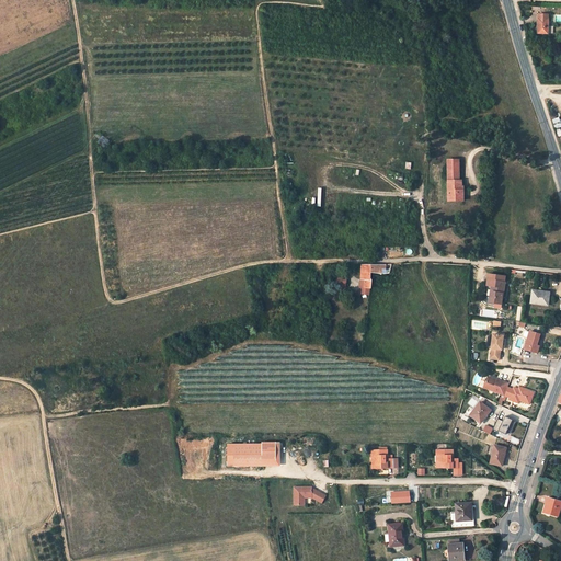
[(549,19),(549,14),(538,14),(538,24),(538,33),(548,33),(548,19),(549,19)]
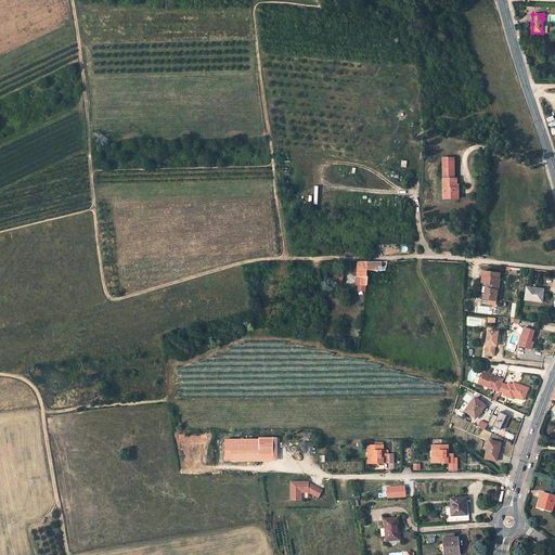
[(454,158),(443,158),(443,198),(459,198),(459,189),(456,189),(456,185),(456,179),(454,179),(454,158)]
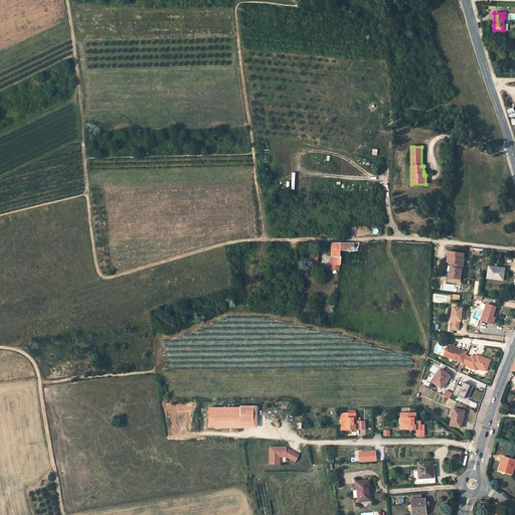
[(330,264),(339,265),(341,265),(341,258),(341,256),(340,256),(340,250),(341,243),(332,243),(331,256),(333,256),(333,259),(331,259),(330,264)]
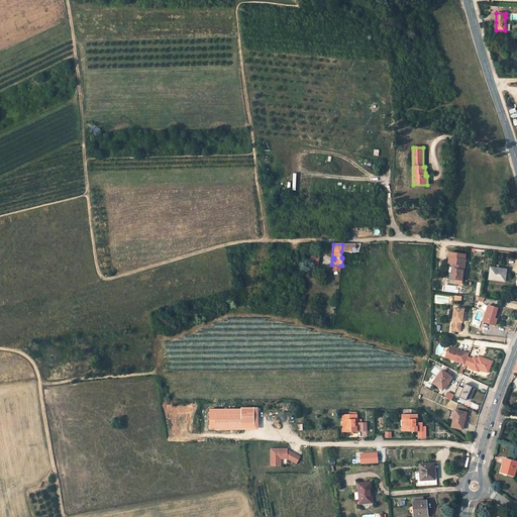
[(351,249),(351,248),(355,248),(355,244),(342,244),(341,251),(349,252),(350,250),(351,249)]
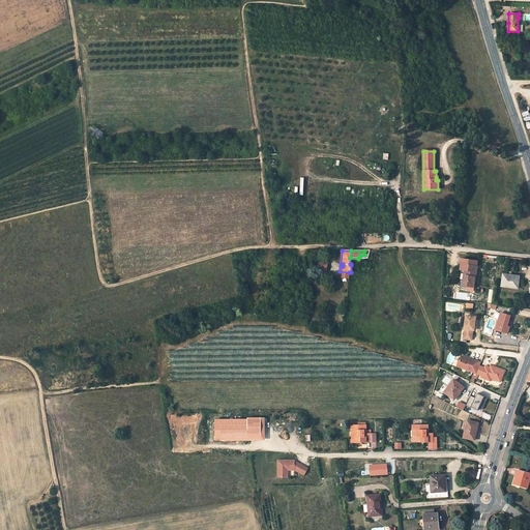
[(461,269),(465,270),(466,263),(473,265),(473,266),(477,267),(477,261),(462,259),(461,269)]
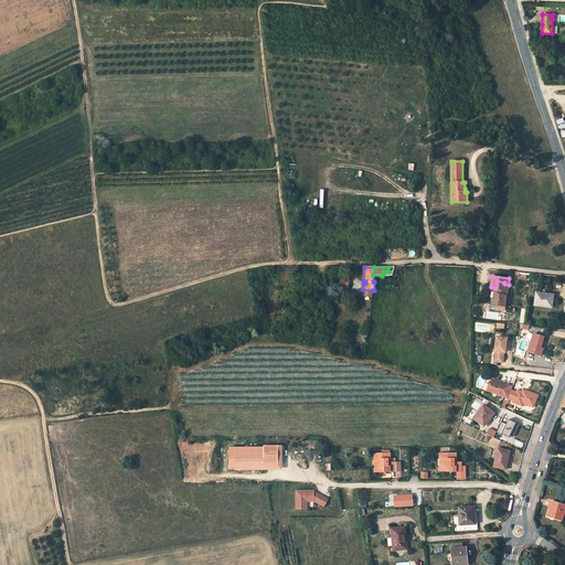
[(348,279),(340,278),(339,286),(347,287),(348,279)]
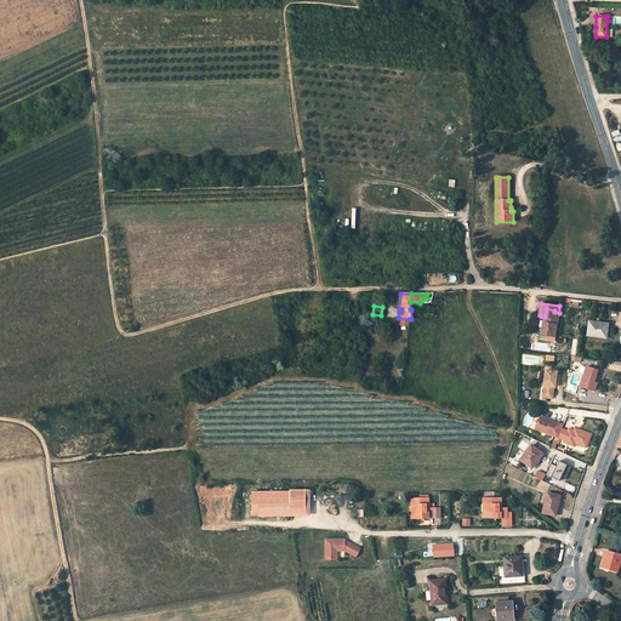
[(545,317),(542,330),(547,330),(547,335),(554,336),(556,331),(557,331),(559,313),(554,312),(554,311),(546,308),(545,317)]
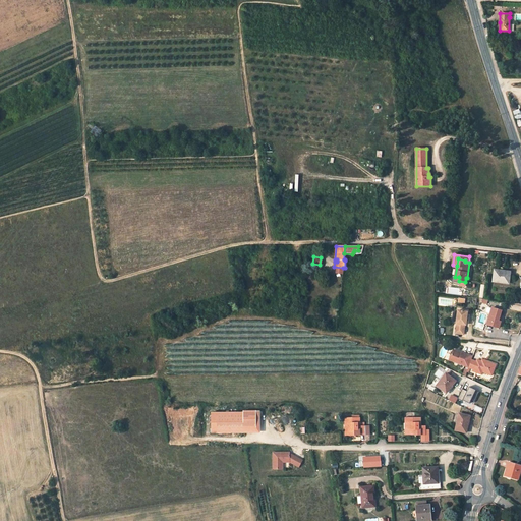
[(510,272),(495,270),(493,281),(509,283),(510,272)]
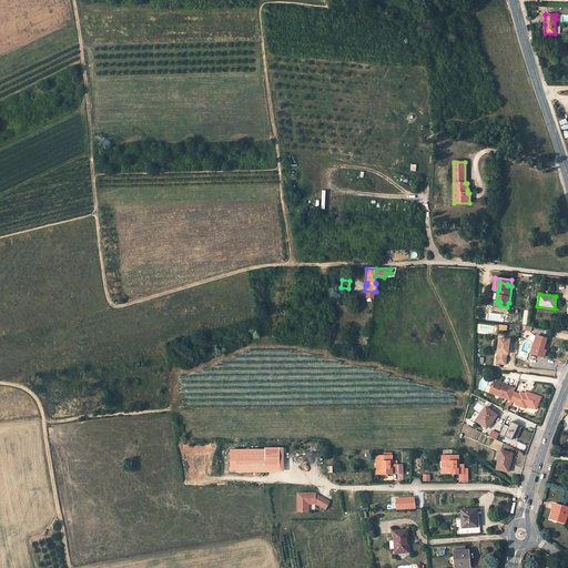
[(544,351),(547,340),(537,336),(537,337),(533,335),(531,336),(530,340),(531,341),(535,342),(531,354),(540,357),(543,350),(544,351)]
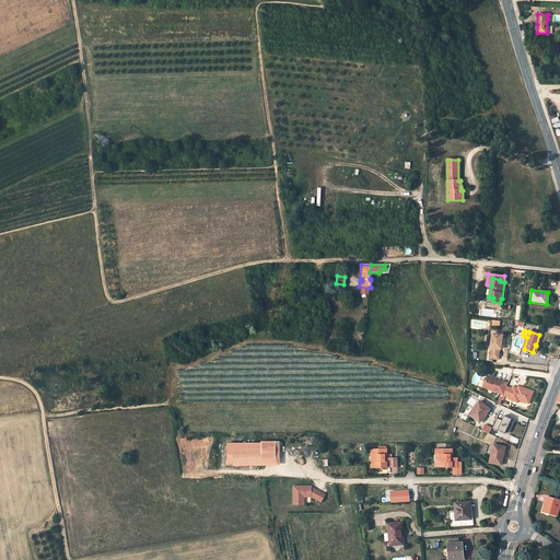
[(492,334),(490,348),(491,348),(490,359),(498,359),(500,349),(501,349),(503,335),(492,334)]
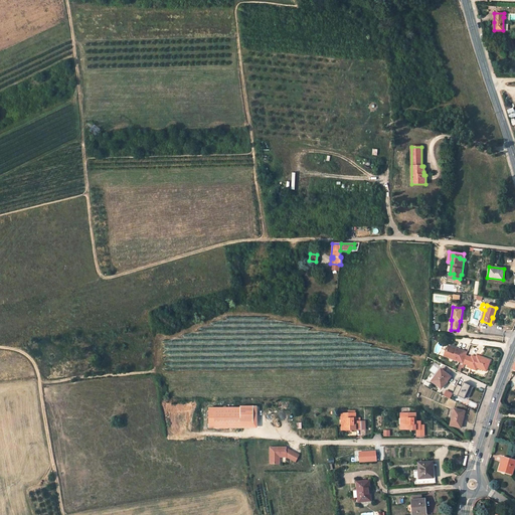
[(456,349),(448,346),(444,356),(463,363),(466,355),(468,352),(457,348),(456,348),(456,349)]
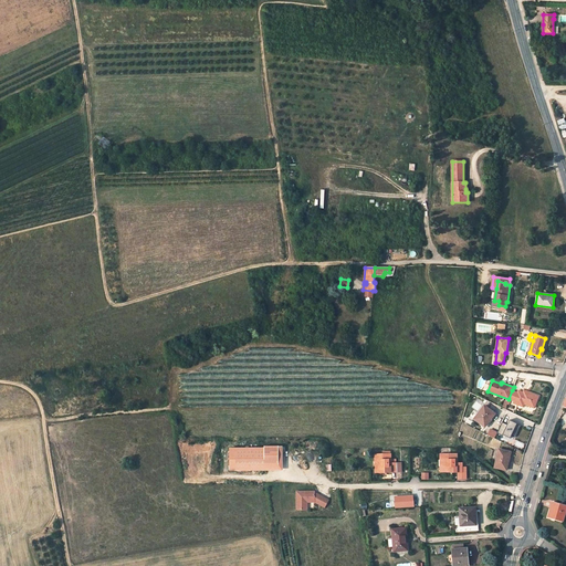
[(507,404),(509,405),(511,399),(514,400),(517,392),(512,390),(509,399),(507,401),(507,404)]
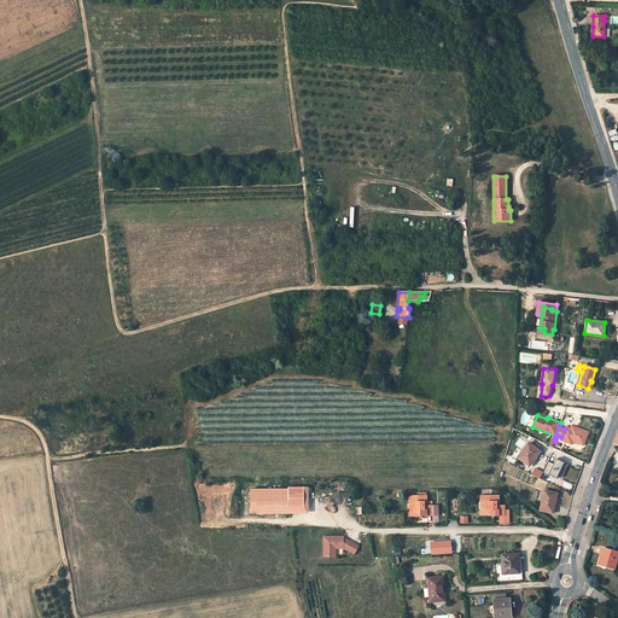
[(583,445),(588,432),(575,427),(575,430),(571,429),(566,426),(565,429),(561,437),(560,439),(565,442),(566,438),(572,441),(583,445)]
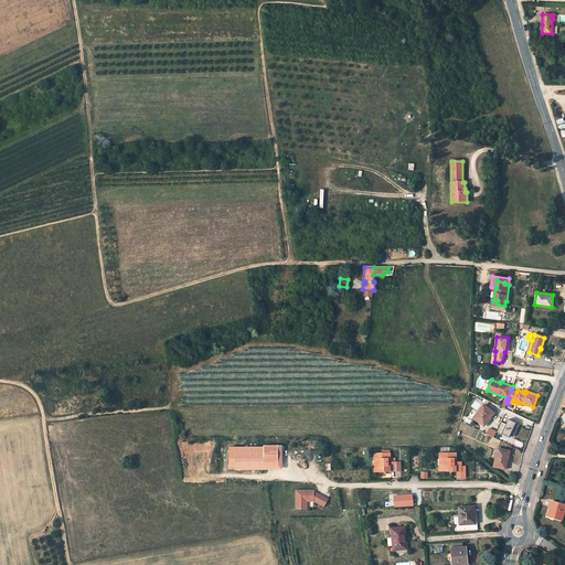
[(483,405),(473,418),(484,426),(490,418),(489,418),(493,413),(483,405)]
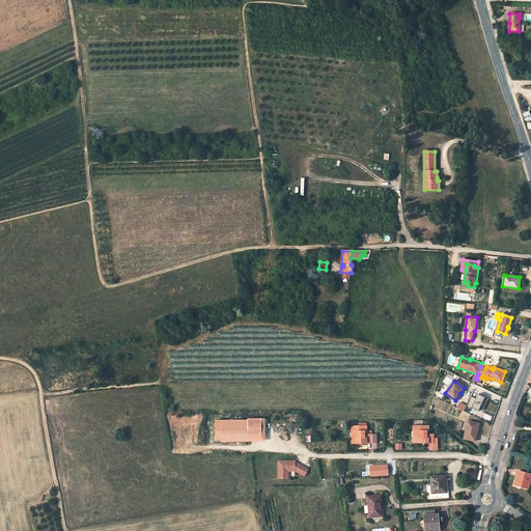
[(476,398),(471,396),(467,407),(471,409),(471,408),(478,411),(479,409),(482,410),(488,398),(478,394),(476,398)]
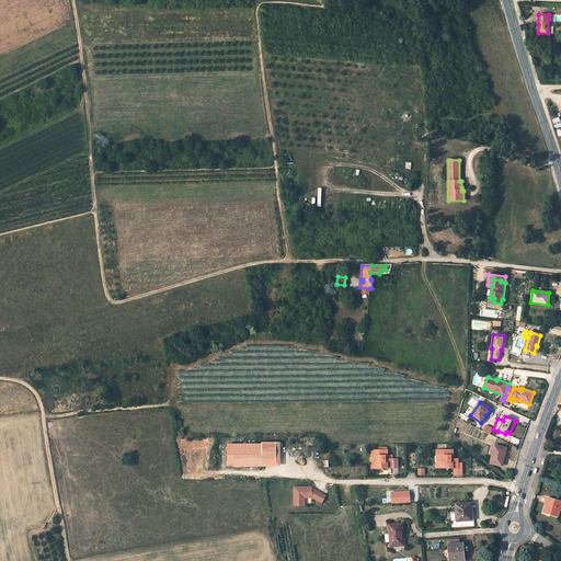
[(483,431),(490,434),(493,428),(487,425),(483,431)]
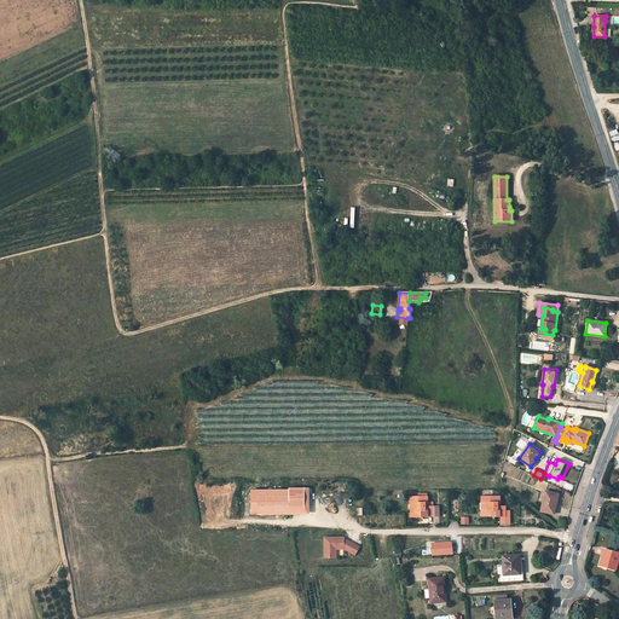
[(305,489),(259,490),(259,516),(290,515),(290,509),(305,509),(305,489)]
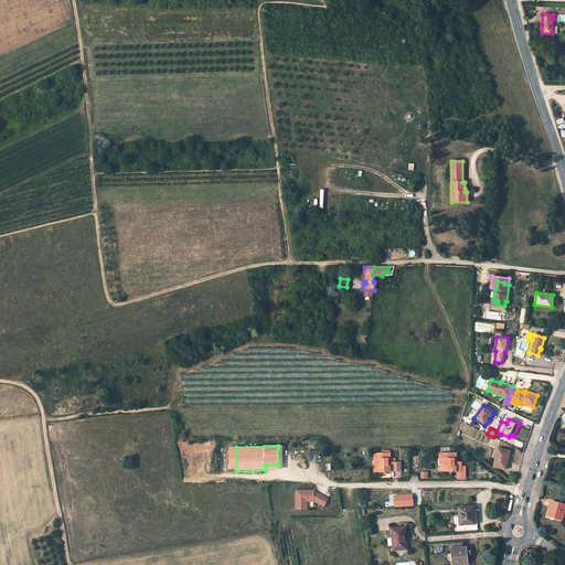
[(510,451),(498,448),(494,466),(505,469),(510,451)]
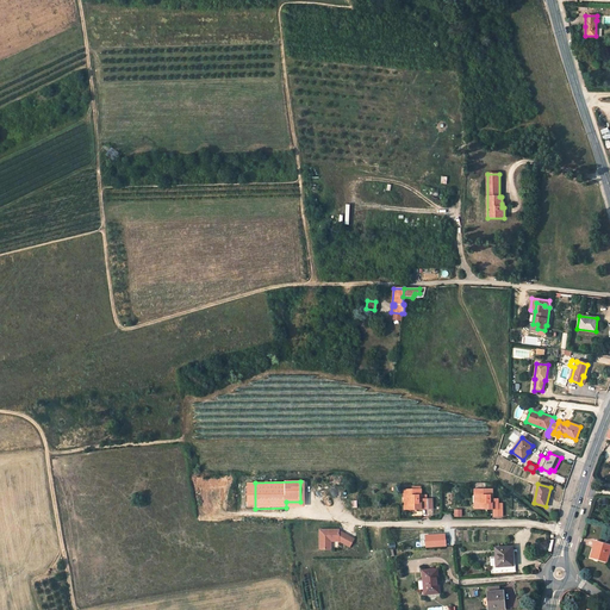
[(493,489),(475,489),(475,495),(478,495),(478,506),(486,506),(486,509),(487,509),(495,509),(498,509),(498,504),(498,499),(493,499),(491,499),(491,495),(493,495),(493,489)]
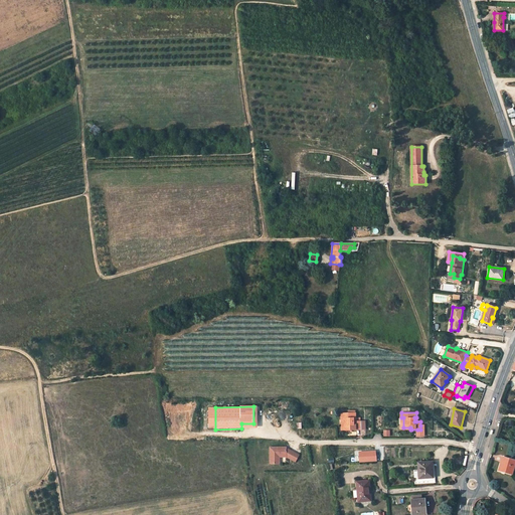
[(355,413),(342,413),(342,418),(344,418),(344,427),(351,427),(351,430),(351,432),(352,432),(352,430),(361,430),(360,421),(359,421),(359,417),(356,417),(355,413)]
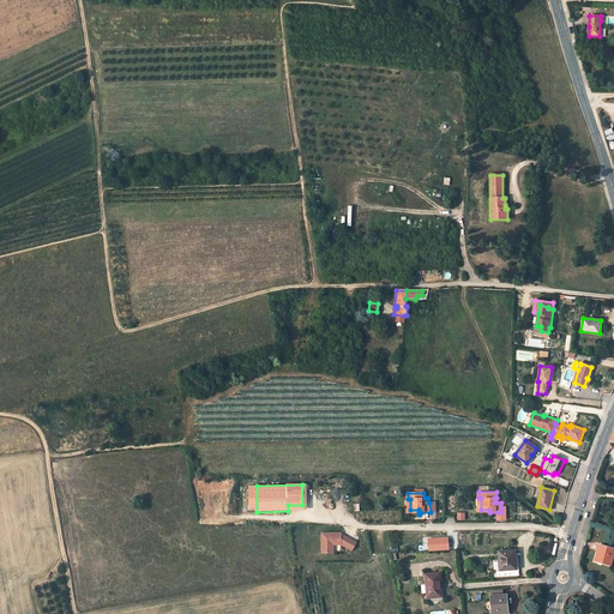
[(479,512),(489,512),(489,510),(481,510),(481,498),(479,498),(479,512)]
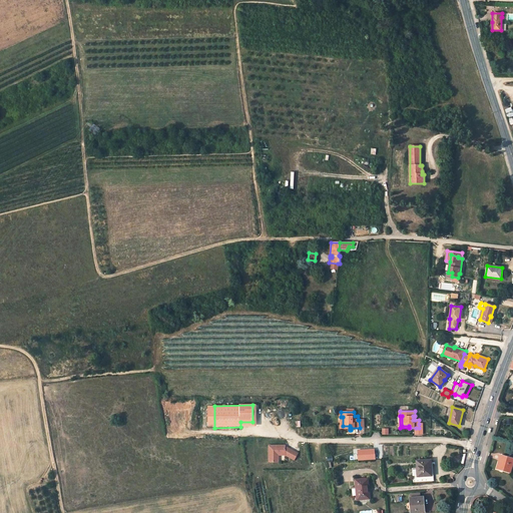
[(341,429),(350,428),(350,426),(343,426),(343,417),(341,417),(341,429)]
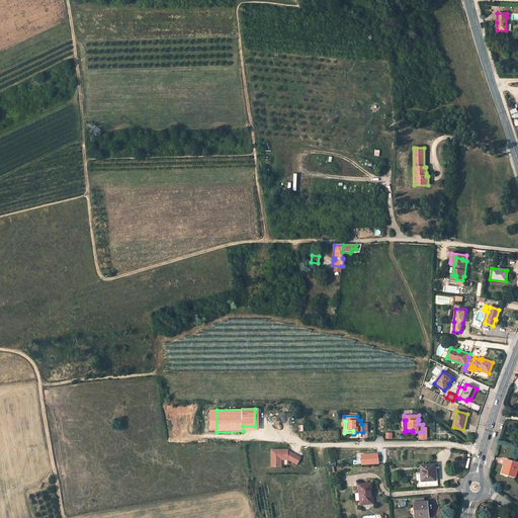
[(272,466),(282,466),(282,459),(282,457),(288,457),(288,459),(297,464),(301,457),(289,451),(289,452),(288,452),(288,450),(272,450),(272,466)]
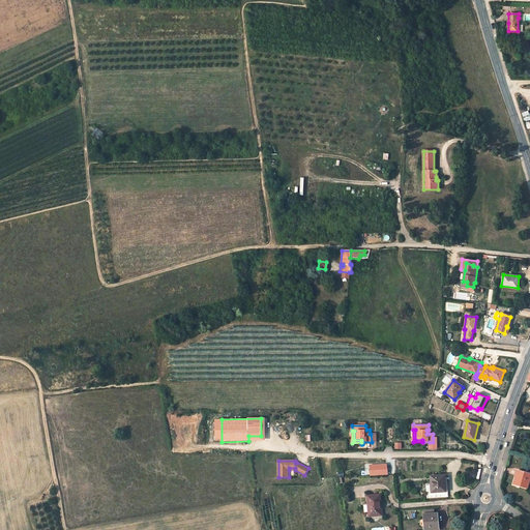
[(528,488),(529,478),(529,473),(518,470),(513,483),(528,488)]
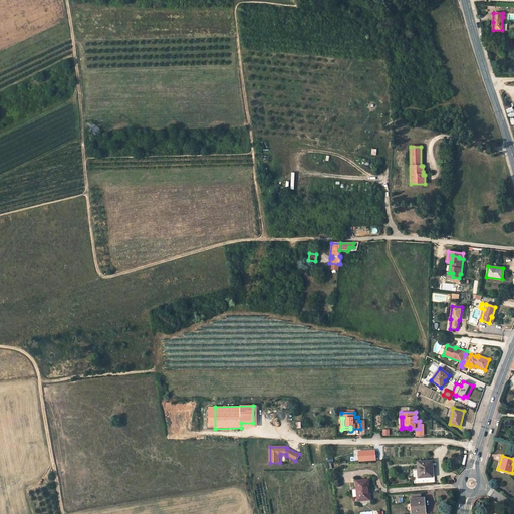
[(432,461),(418,462),(418,469),(414,469),(415,483),(433,482),(432,469),(433,468),(432,461)]
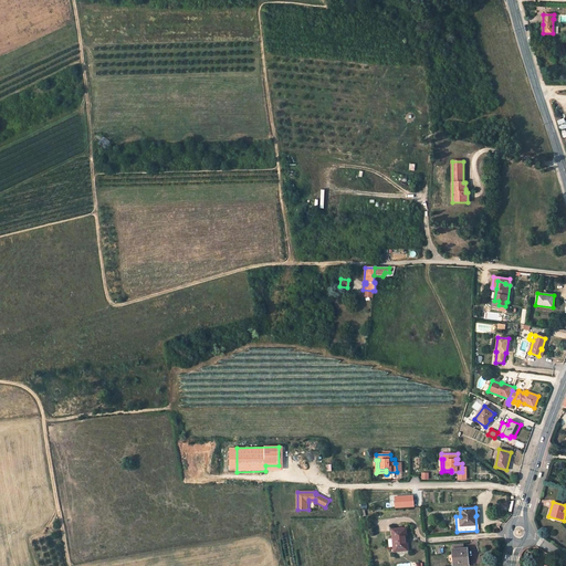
[(406,528),(392,530),(395,552),(407,551),(406,538),(407,538),(406,528)]
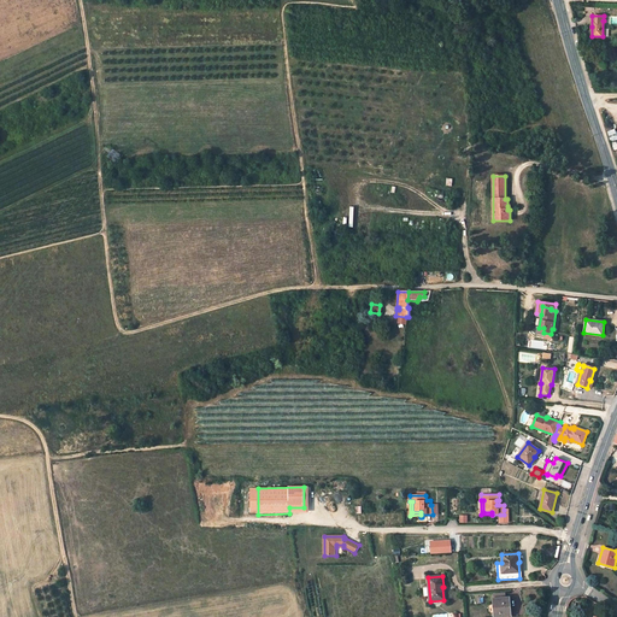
[(493,599),(494,616),(497,616),(511,616),(510,598),(506,598),(506,593),(494,594),(494,599),(493,599)]
